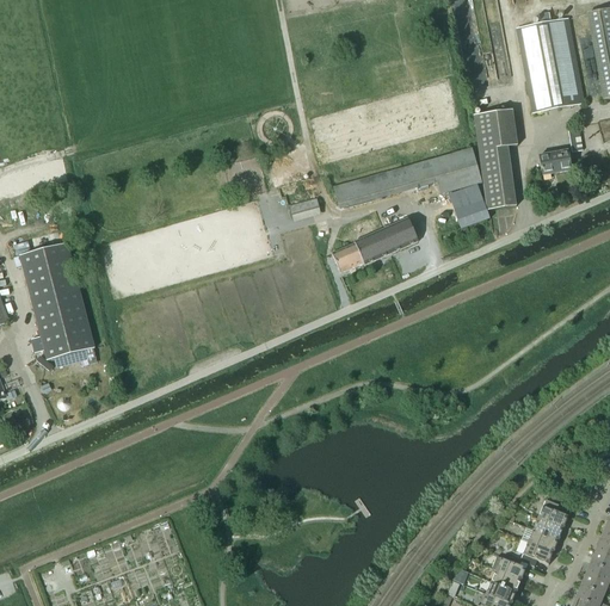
[(609,6),(589,11),(605,97),(609,96),(609,6)]
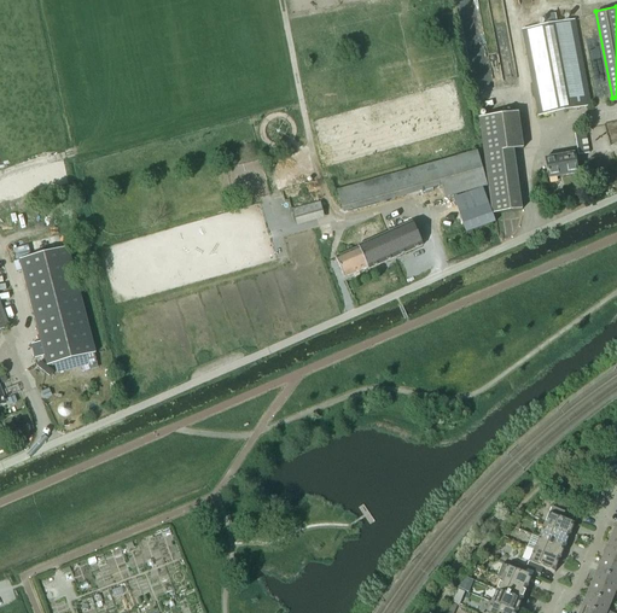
[(589,101),(574,16),(524,25),(541,111),(589,101)]
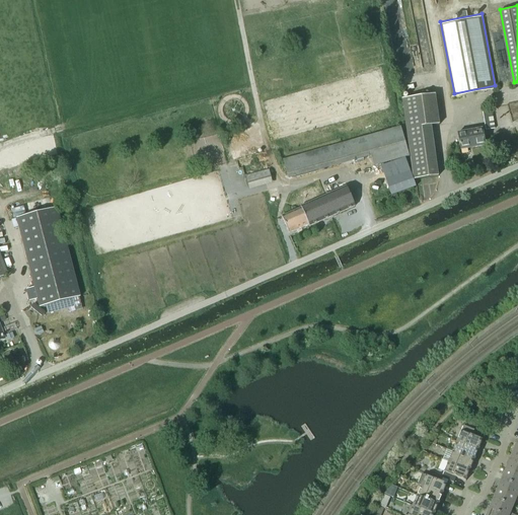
[(364,129),(358,105),(336,113),(338,123),(351,119),(354,132),(364,129)]
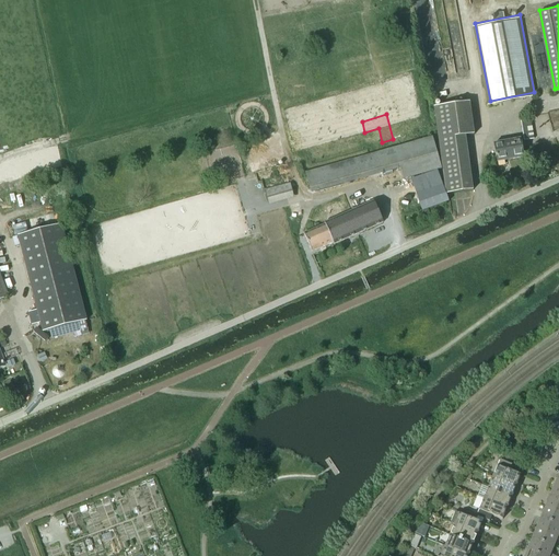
[(538,136),(534,114),(521,116),(525,138),(538,136)]
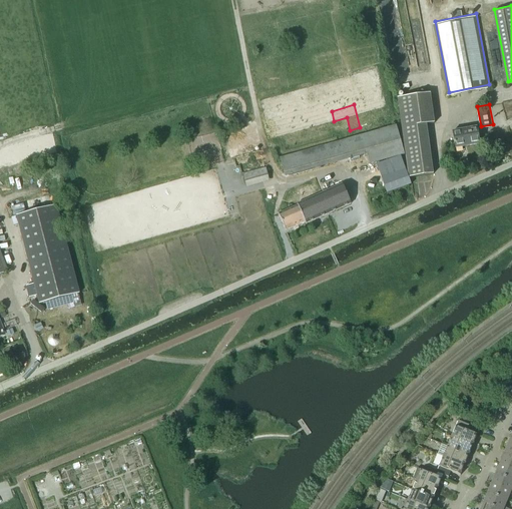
[(370,160),(405,151),(397,122),(362,132),(367,151),(370,160)]
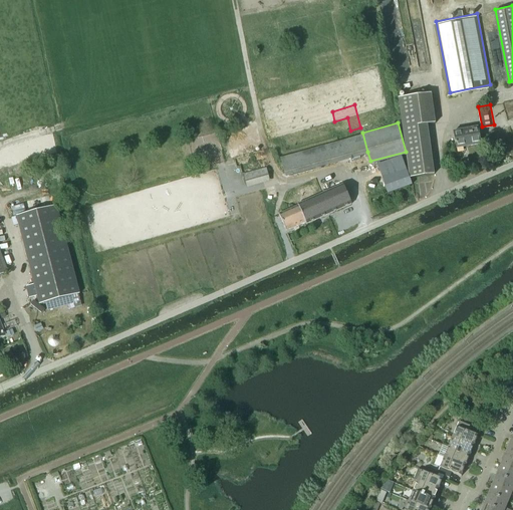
[(454,146),(481,141),(478,124),(454,129),(456,139),(453,139),(454,146)]
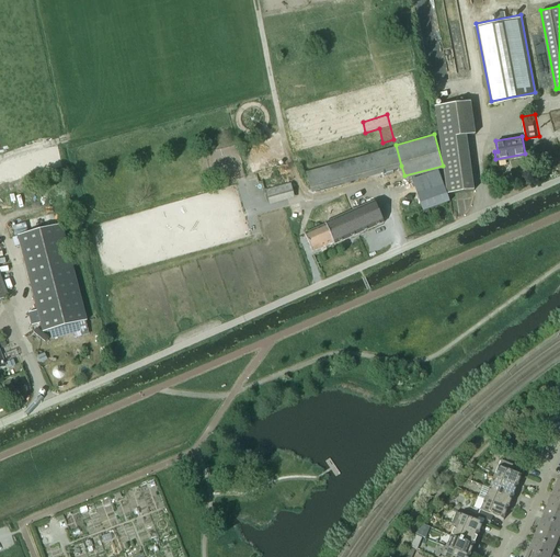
[(424,208),(450,199),(437,168),(412,177),(424,208)]
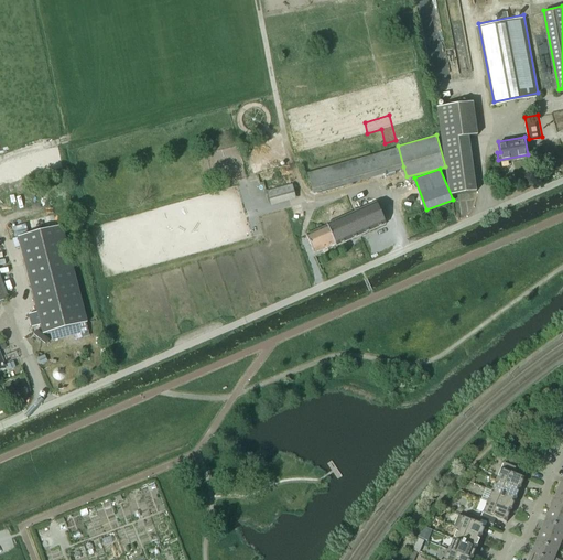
[(296,192),(293,181),(267,189),(270,198),(296,192)]
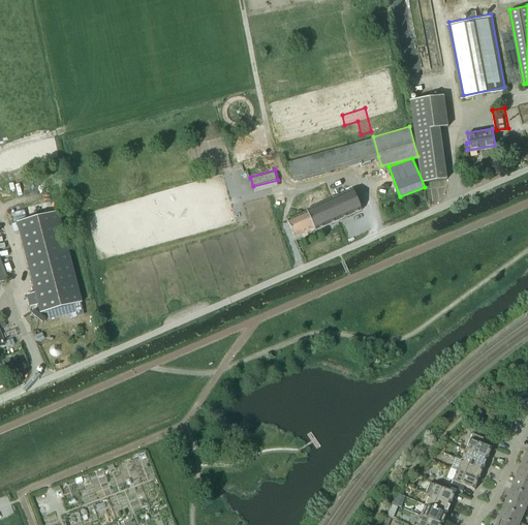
[(316,227),(363,207),(354,186),(307,207),(308,209),(315,225),(316,227)]
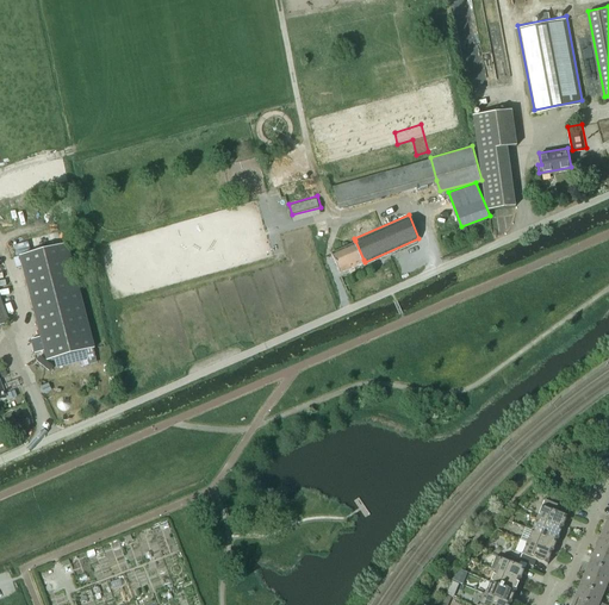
[(48,357),(94,345),(68,241),(20,253),(48,357)]
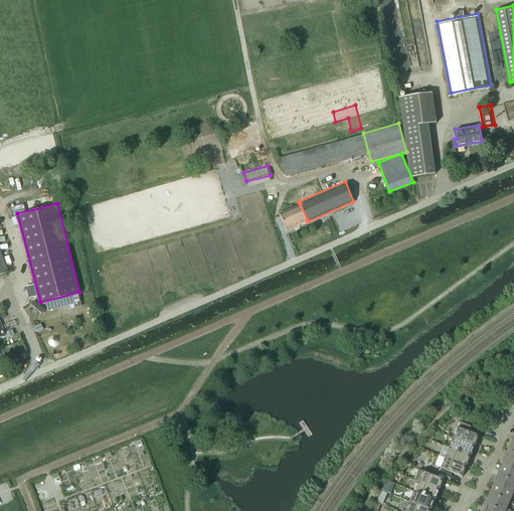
[(307,219),(300,203),(280,211),(287,228),(307,219)]
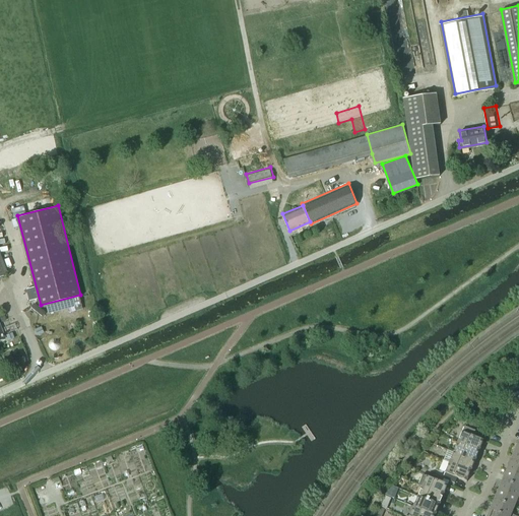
[(73,297),(75,308),(81,306),(82,304),(80,295),(73,297)]
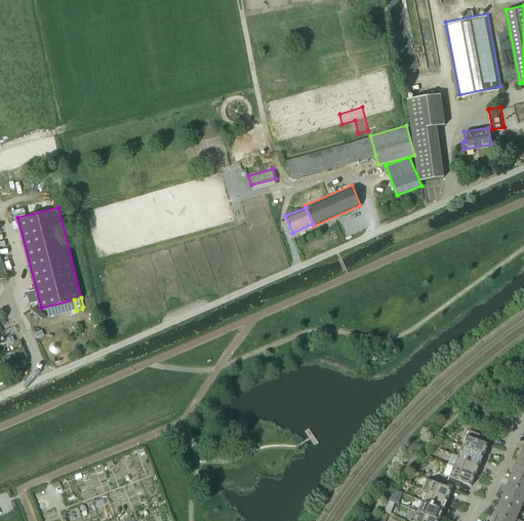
[(484,452),(489,442),(467,433),(462,443),(482,451),(484,452)]
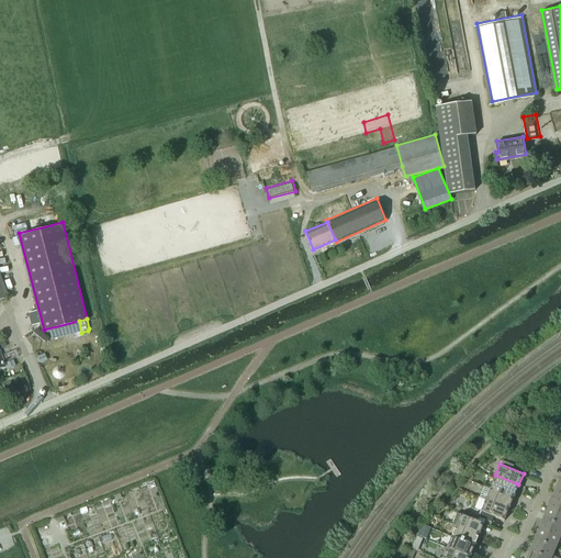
[(518,484),(516,483),(495,475),(491,486),(514,495),(518,484)]
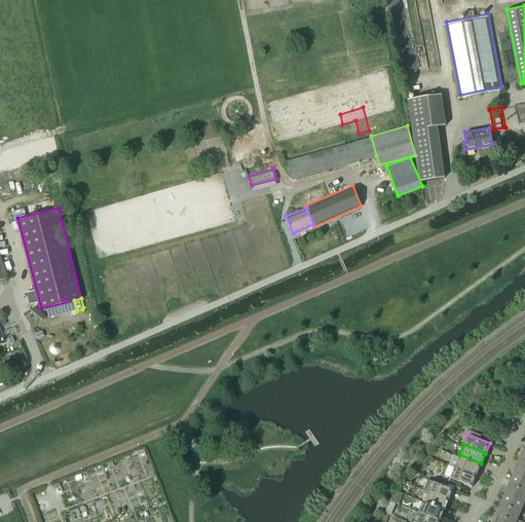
[(481,463),(459,454),(455,464),(475,473),(477,474),(481,463)]
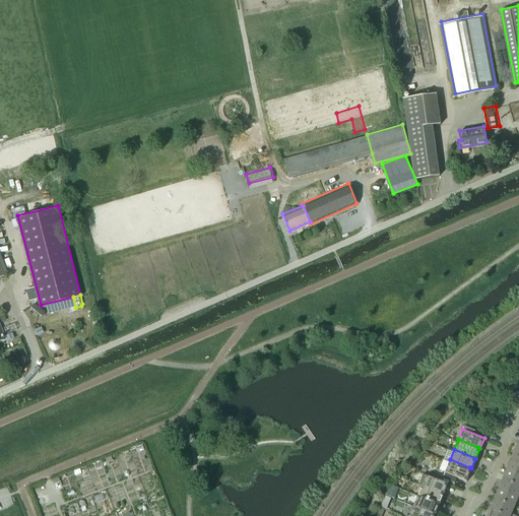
[(518,461),(511,458),(507,467),(518,472),(518,461)]
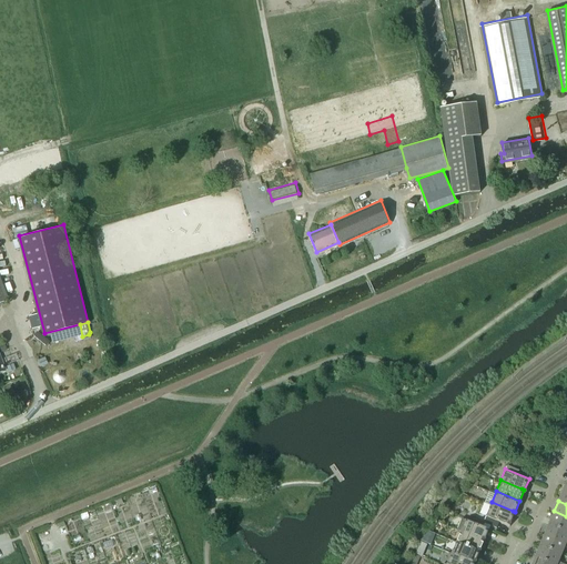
[(515,512),(513,511),(492,502),(483,524),(489,526),(492,523),(497,525),(499,519),(510,523),(515,512)]
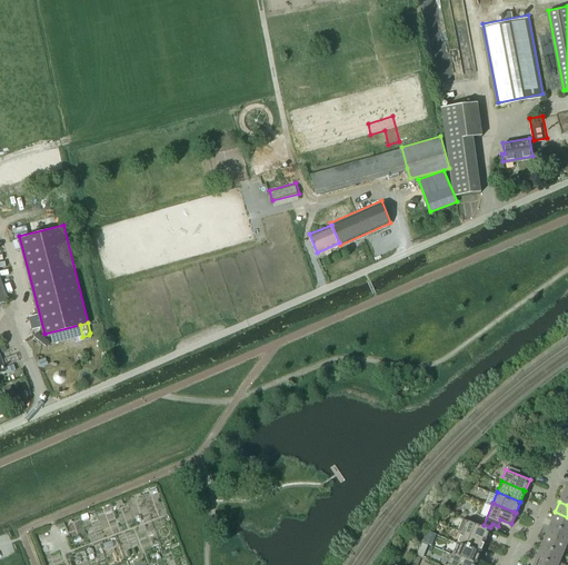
[(567,517),(555,512),(550,523),(567,529),(567,517)]
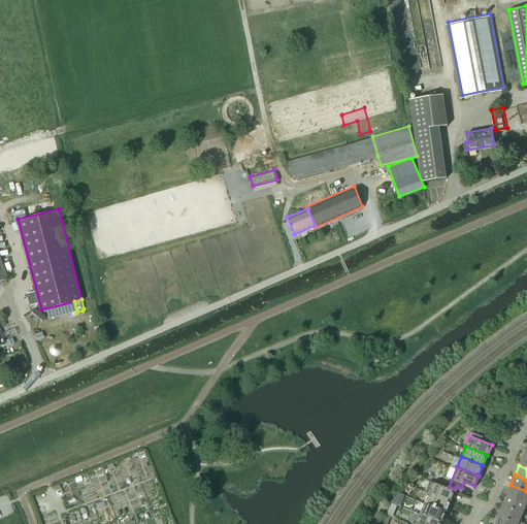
[(455,489),(449,487),(427,478),(423,488),(429,491),(449,498),(451,499),(455,489)]
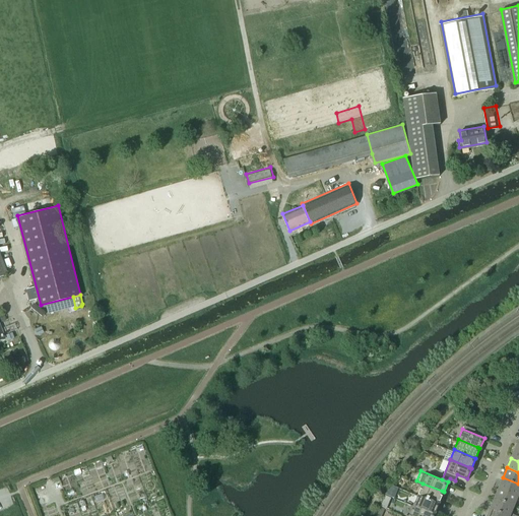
[(518,484),(503,477),(499,487),(518,495),(518,484)]
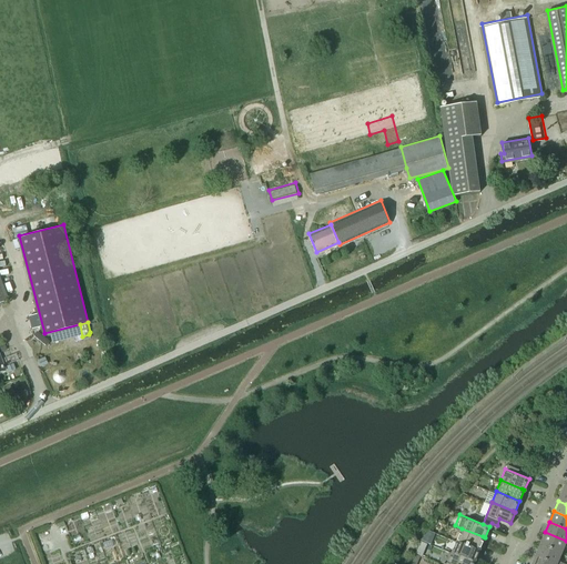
[(485,537),(483,536),(462,529),(457,540),(481,549),(485,537)]
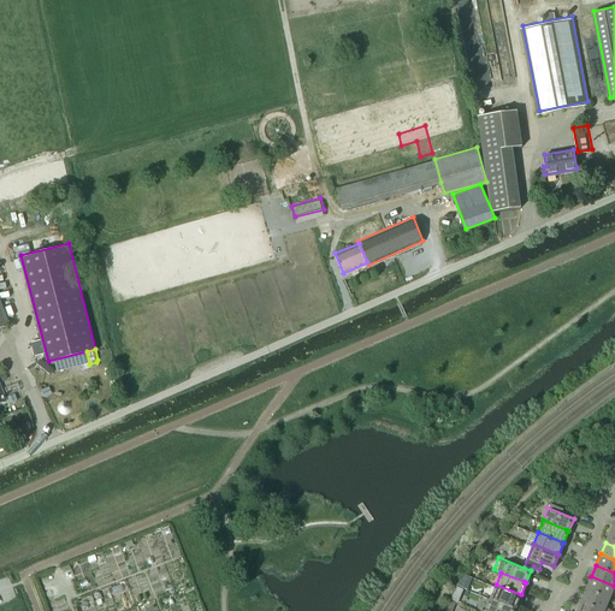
[(614,586),(591,576),(586,587),(609,597),(613,589),(614,589),(614,586)]
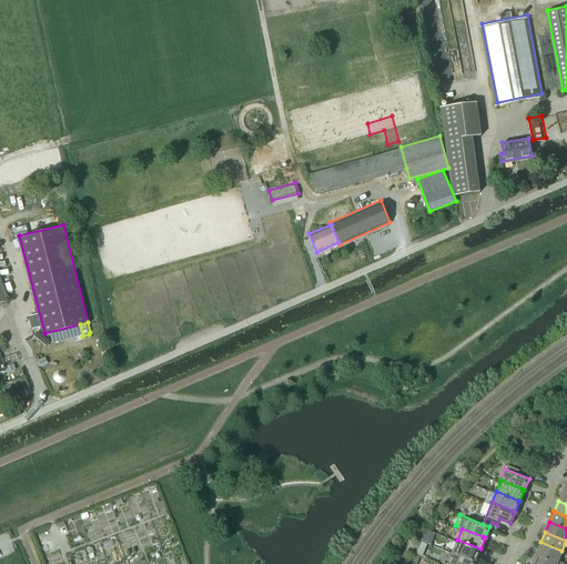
[(481,549),(457,540),(452,551),(473,559),(476,560),(481,549)]
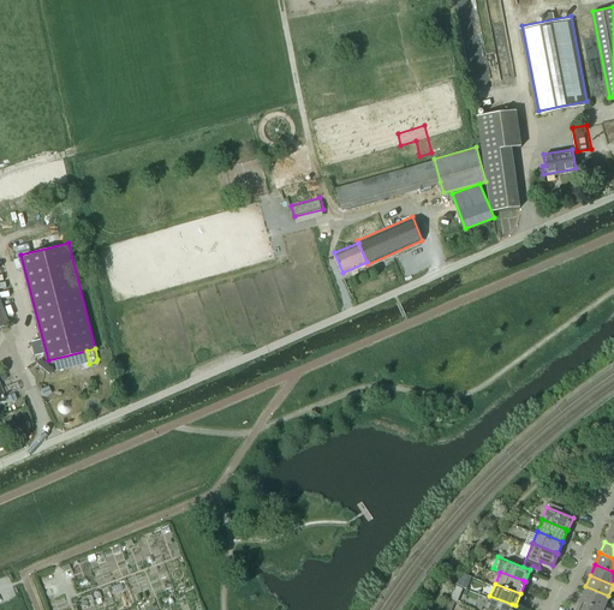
[(585,586),(580,598),(604,608),(603,608),(608,609),(613,609),(613,608),(606,604),(608,596),(585,586)]
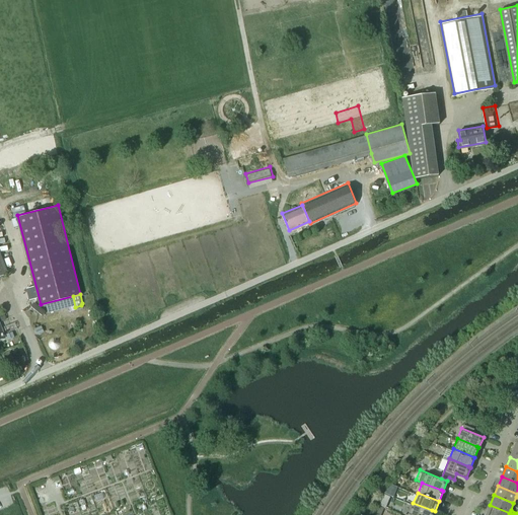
[(433,514),(435,511),(432,510),(413,503),(409,513),(414,514),(433,514)]
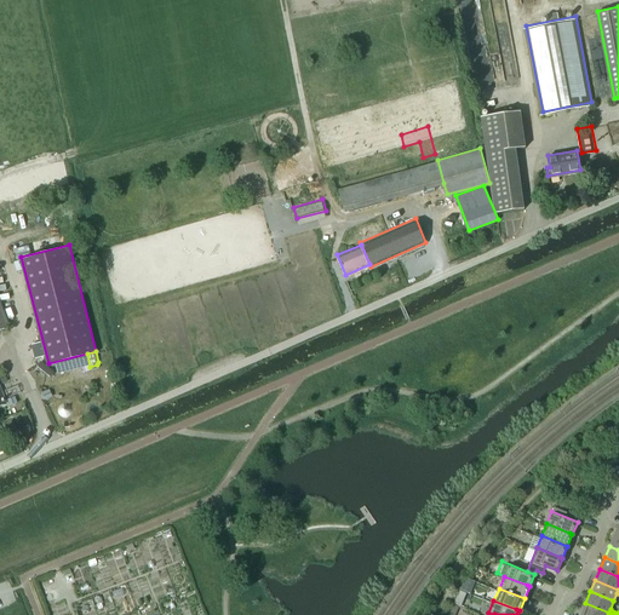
[(607,614),(609,613),(585,603),(583,610),(580,614),(583,614),(607,614)]
